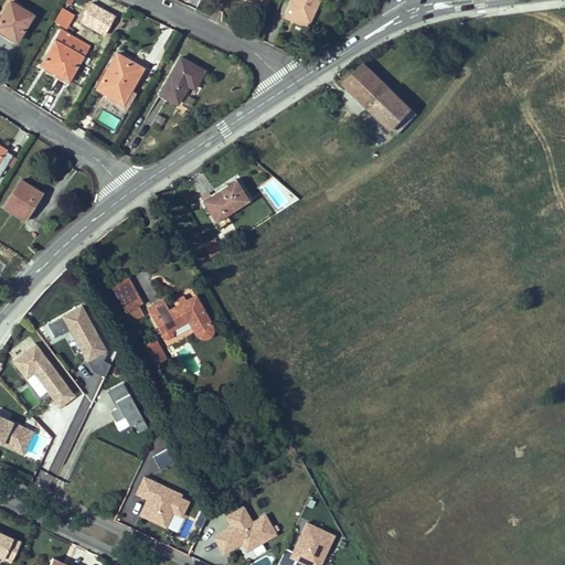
[(292,0),(287,13),(309,24),(319,0),(292,0)]
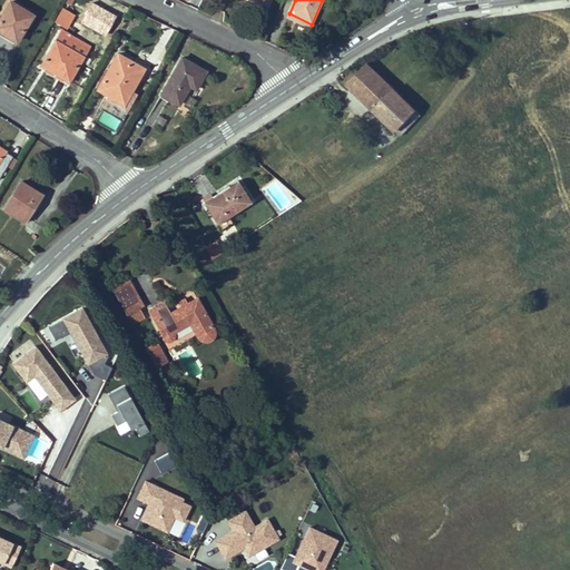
[(10,2),(0,18),(0,20),(8,26),(3,33),(16,42),(32,16),(10,2)]
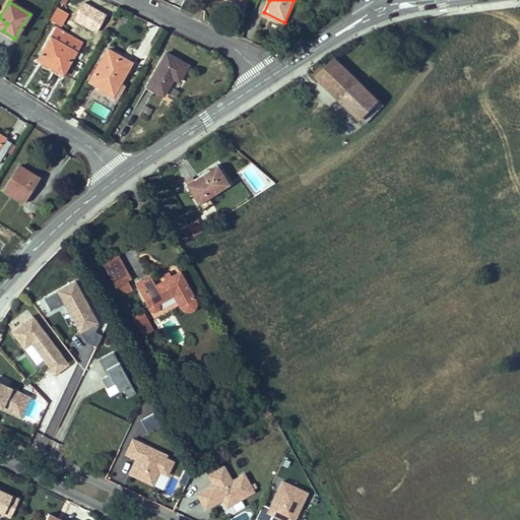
[(67,15),(57,9),(51,19),(61,25),(67,15)]
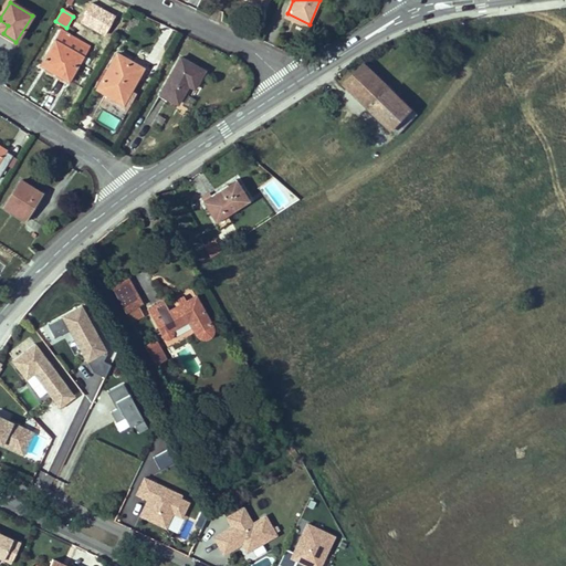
[(307,29),(310,24),(287,13),(285,18),(307,29)]
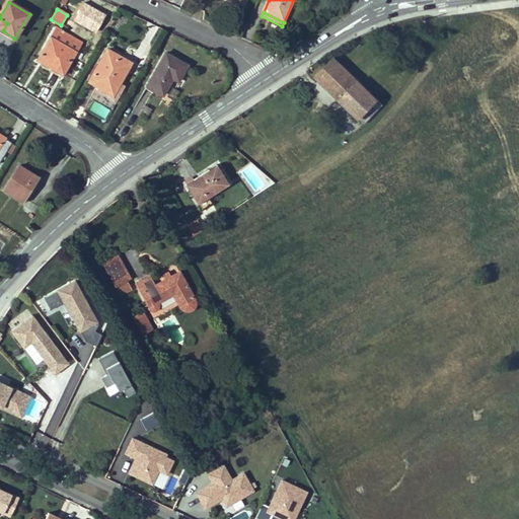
[(392,38),(399,44),(404,39),(393,27),(384,35),(388,41),(392,38)]
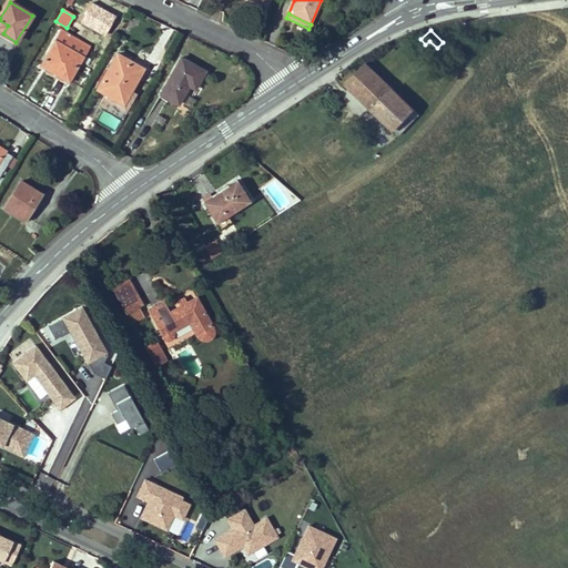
[(61,31),(56,40),(83,57),(89,48),(61,31)]
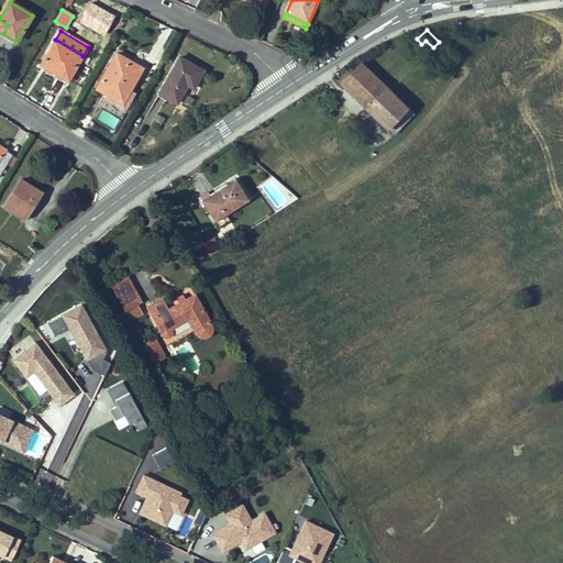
[(41,65),(51,72),(52,69),(69,79),(83,56),(55,40),(41,65)]
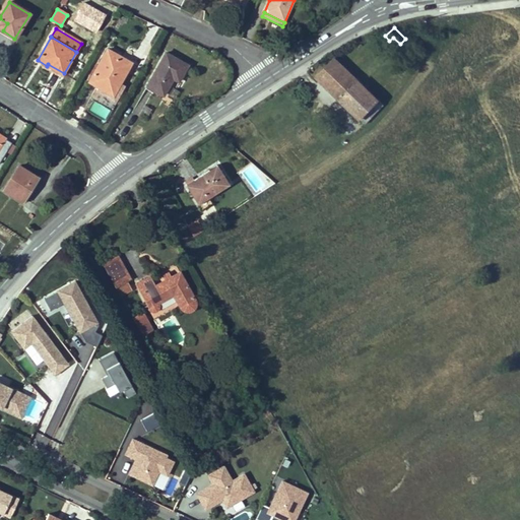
[(405,39),(400,44),(403,48),(408,43),(405,39)]
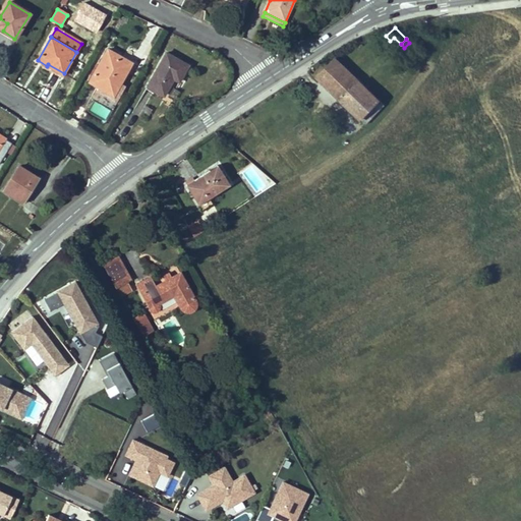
[(131,63),(108,50),(90,82),(99,88),(100,85),(114,94),(131,63)]
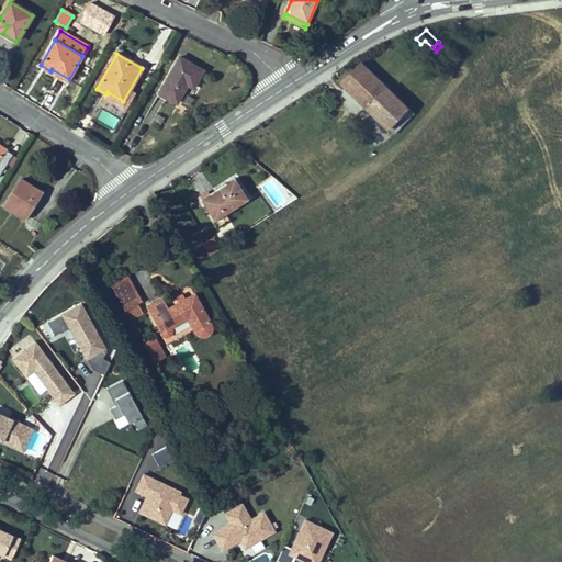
[(202,72),(179,58),(159,94),(177,104),(187,86),(193,89),(202,72)]
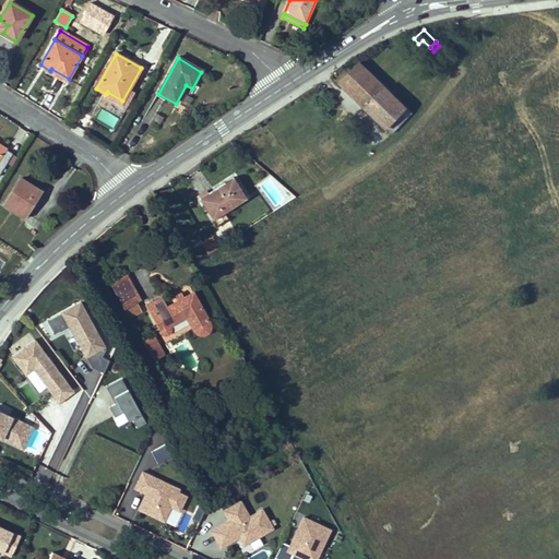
[(340,82),(388,128),(407,108),(359,62),(340,82)]
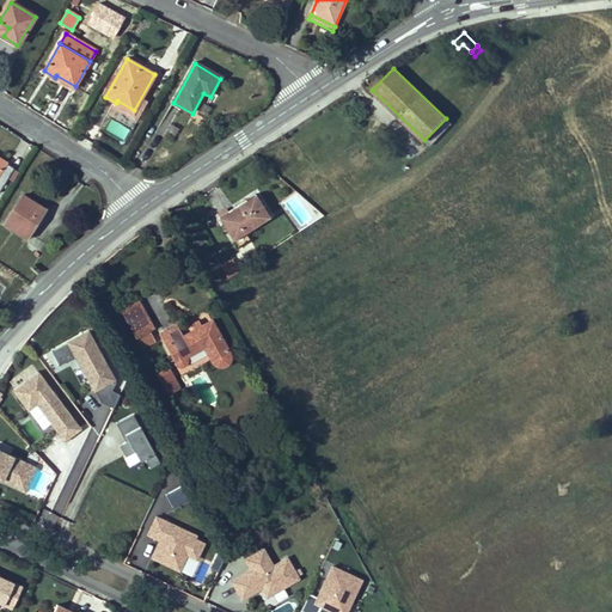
[(75,86),(56,75),(55,78),(74,89),(75,86)]
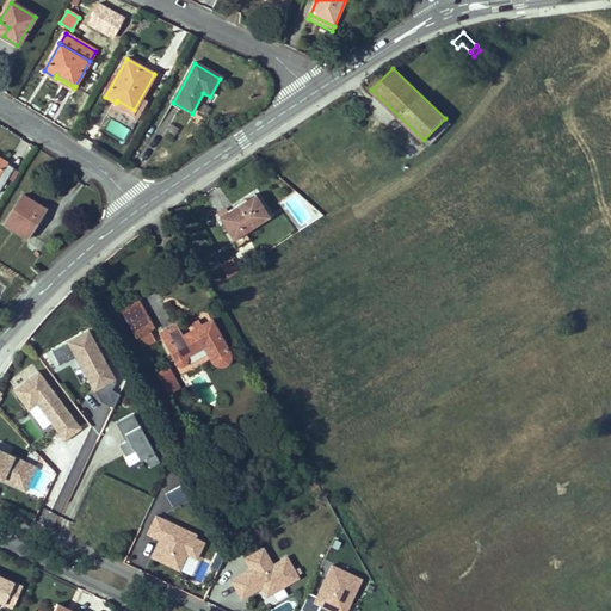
[(134,110),(117,100),(116,103),(133,112),(134,110)]
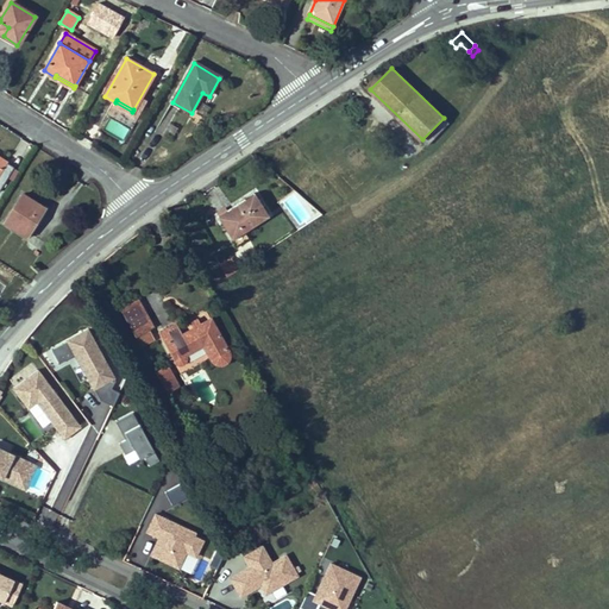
[(426,143),(447,120),(444,118),(422,139),(426,143)]
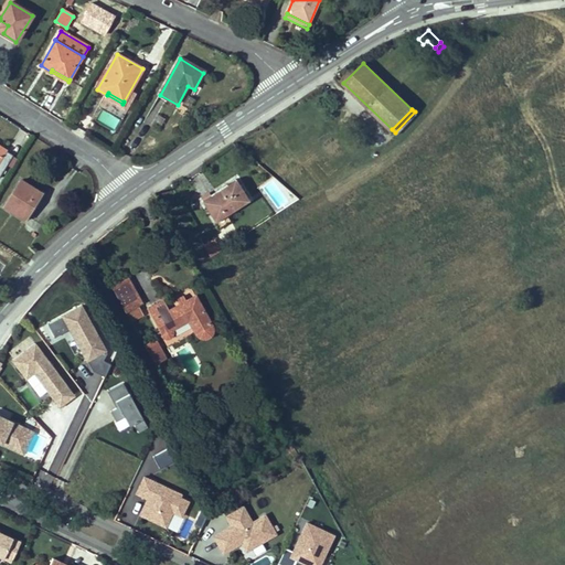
[(397,135),(417,114),(415,112),(395,132),(397,135)]
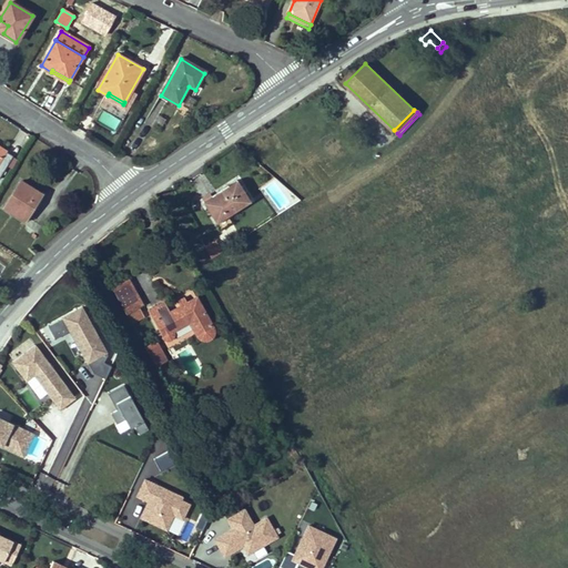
[(367,132),(361,137),(365,141),(371,135),(367,132)]
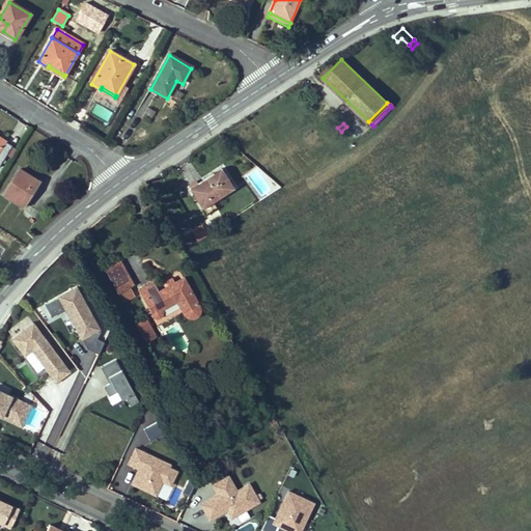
[(0,165),(12,146),(0,138),(0,165)]
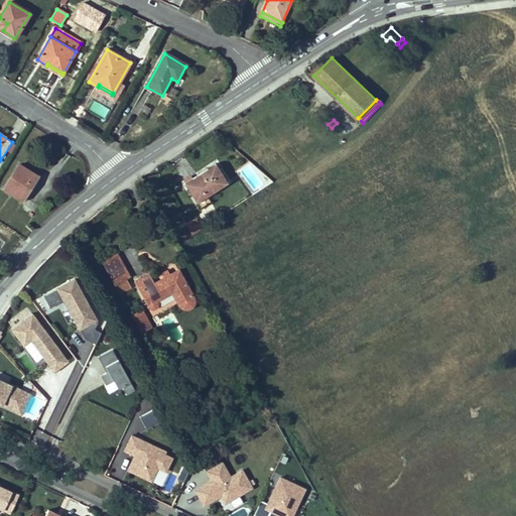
[(192,178),(183,183),(200,208),(211,202),(207,197),(228,183),(215,164),(201,172),(202,174),(192,179),(192,178)]
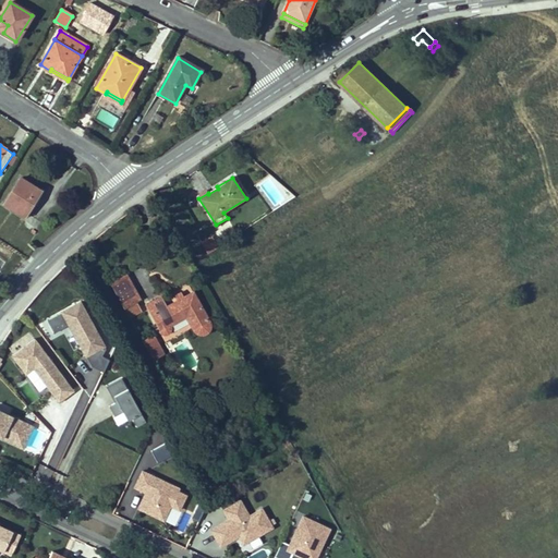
[(4,204),(24,216),(40,191),(20,179),(4,204)]
